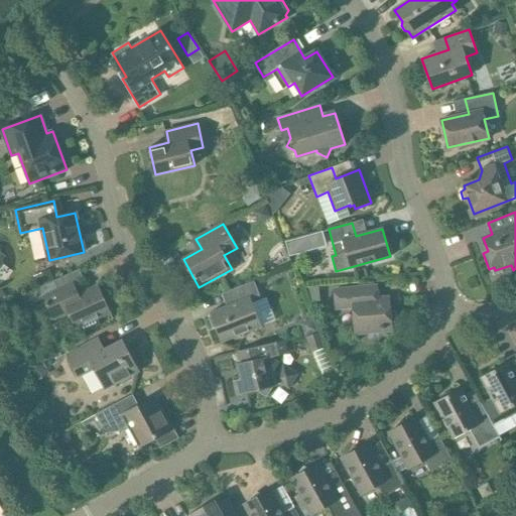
[(78,270),(32,291),(36,301),(44,297),(53,317),(69,311),(76,328),(79,326),(83,334),(101,326),(97,317),(110,311),(98,286),(79,295),(74,284),(83,280),(78,270)]
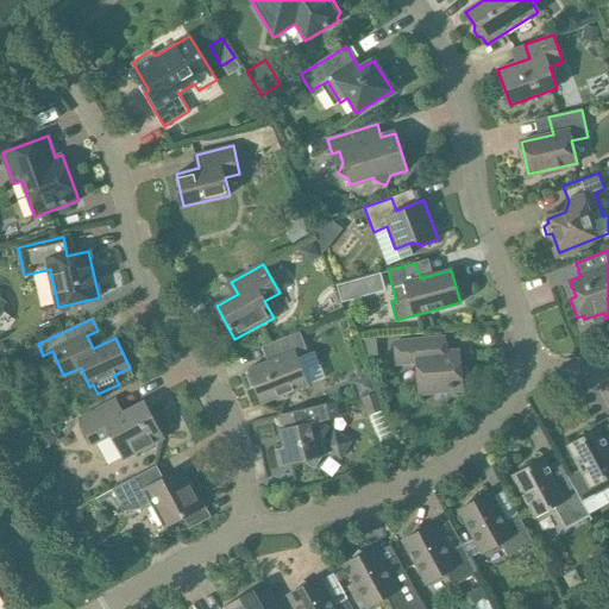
[(250,371),(245,374),(251,388),(256,387),(263,403),(281,396),(287,399),(289,393),(307,385),(295,353),(307,349),(300,332),(269,344),(275,359),(250,370),(250,371)]
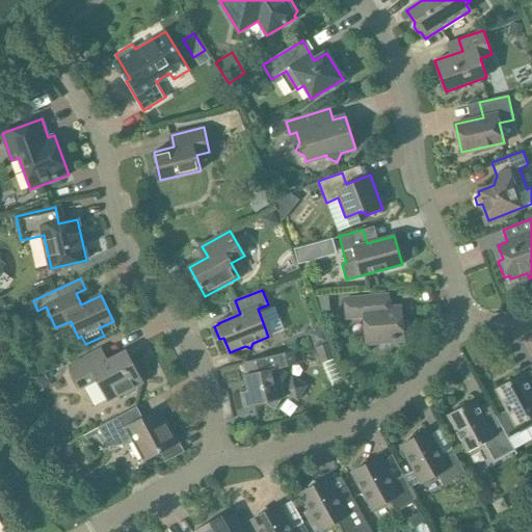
[(390,309),(389,295),(345,298),(347,318),(366,316),(368,343),(402,340),(402,338),(403,337),(405,337),(406,336),(407,335),(408,334),(409,333),(409,330),(409,329),(409,327),(409,326),(408,324),(407,323),(406,322),(405,321),(403,321),(402,321),(400,321),(399,309),(390,309)]
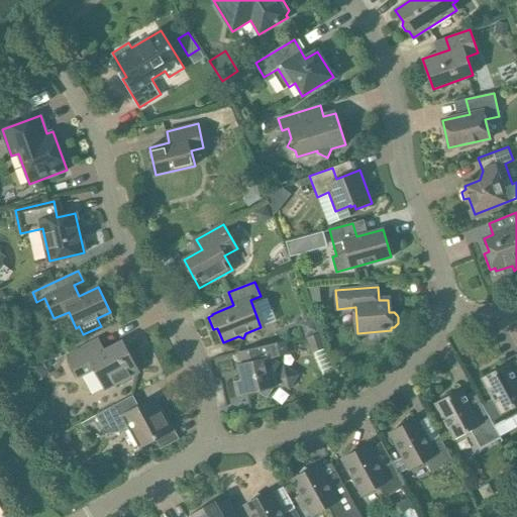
[(322,302),(321,288),(309,289),(310,303),(322,302)]
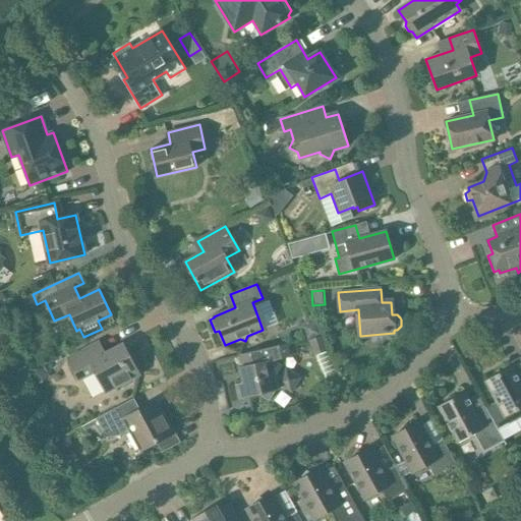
[(328,351),(323,337),(308,342),(314,356),(328,351)]
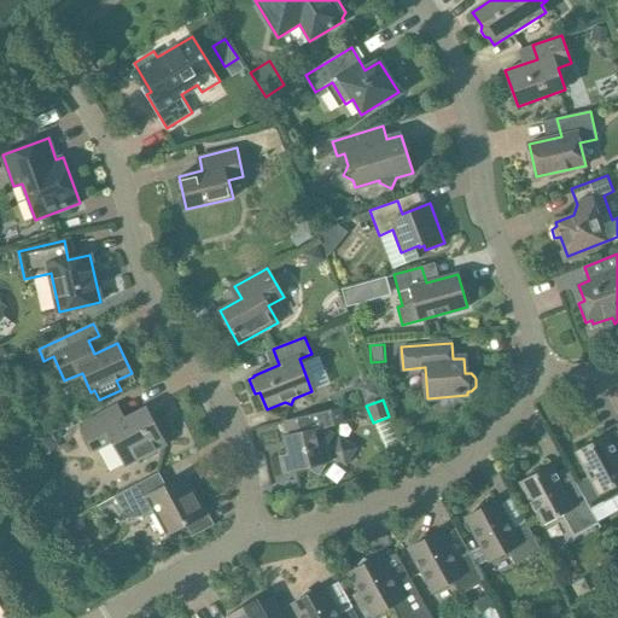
[(290,454),(281,456),(285,474),(308,468),(320,477),(328,464),(330,464),(338,461),(347,466),(359,448),(339,436),(332,448),(324,445),(331,435),(330,427),(354,421),(350,406),(326,412),(286,421),(289,436),(286,436),(290,454)]
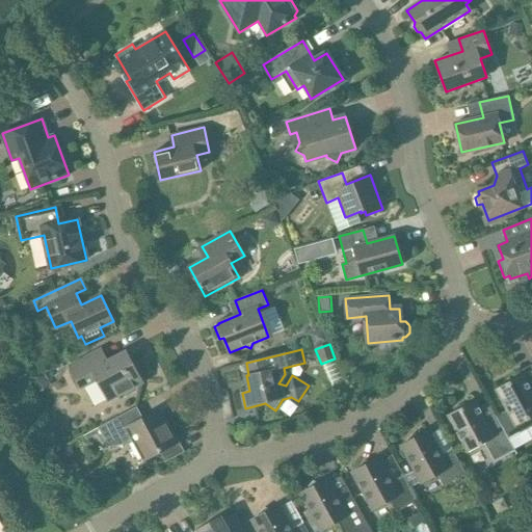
[(106,362),(100,350),(70,366),(81,388),(97,379),(108,401),(142,382),(126,351),(106,362)]
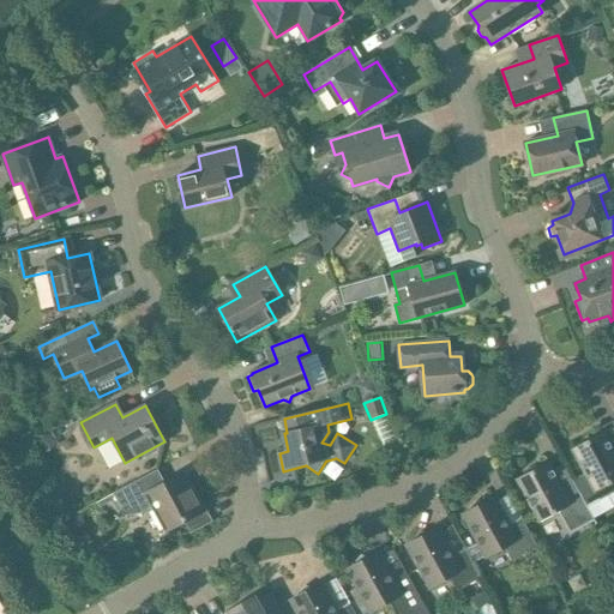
[(613,491),(613,443),(609,446),(602,432),(572,449),(601,499),(613,491)]
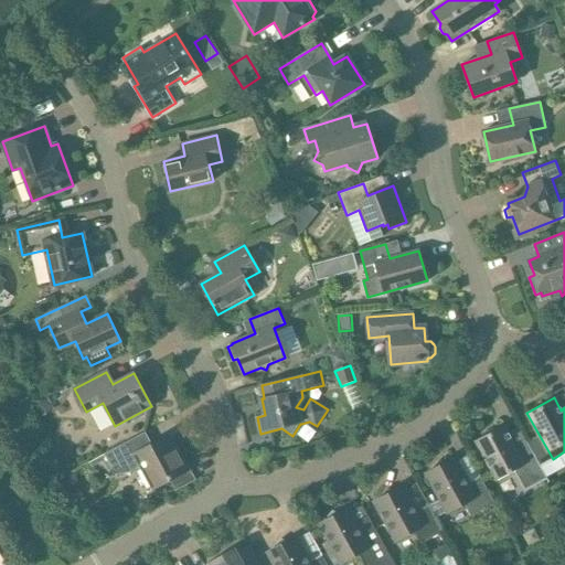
[(547,479),(528,441),(515,448),(503,426),(476,441),(498,481),(514,472),(524,491),(547,479)]
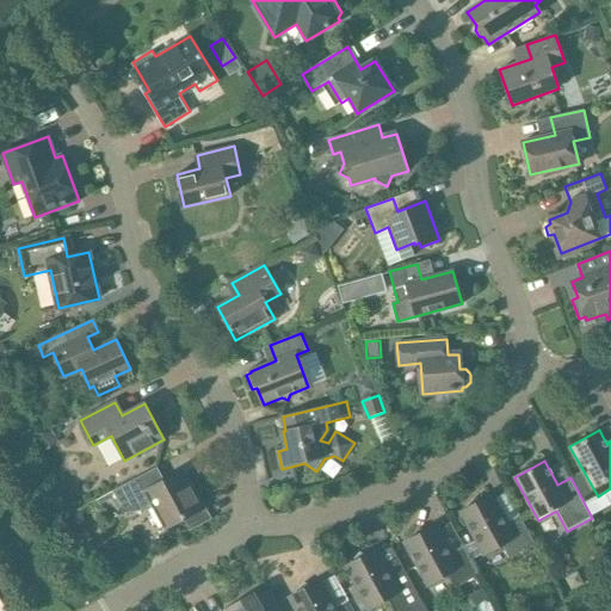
[(165,481),(158,467),(113,491),(125,514),(140,512),(153,504),(166,528),(203,507),(181,471),(165,481)]
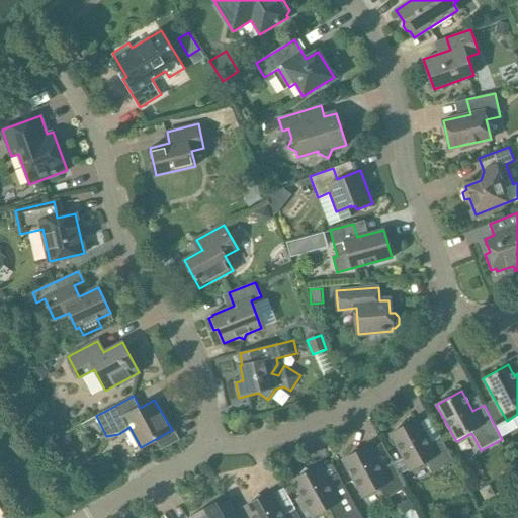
[(430,444),(417,421),(408,426),(404,423),(396,432),(392,435),(412,470),(427,462),(433,473),(454,462),(441,438),(430,444)]
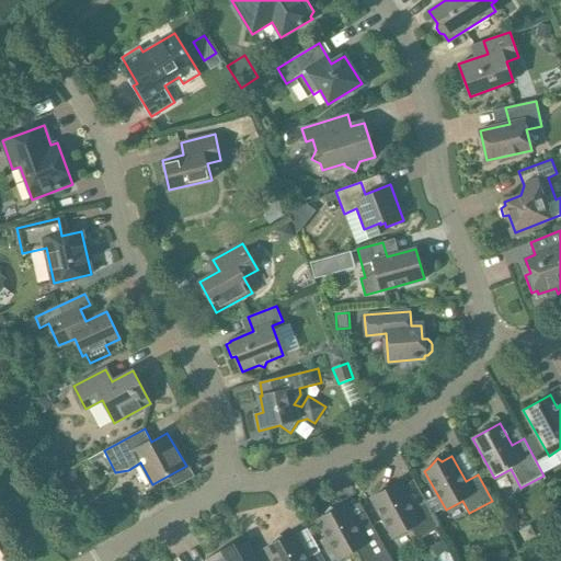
[(414,510),(400,484),(390,490),(386,485),(378,496),(373,499),(395,538),(411,529),(418,541),(441,529),(426,503),(414,510)]
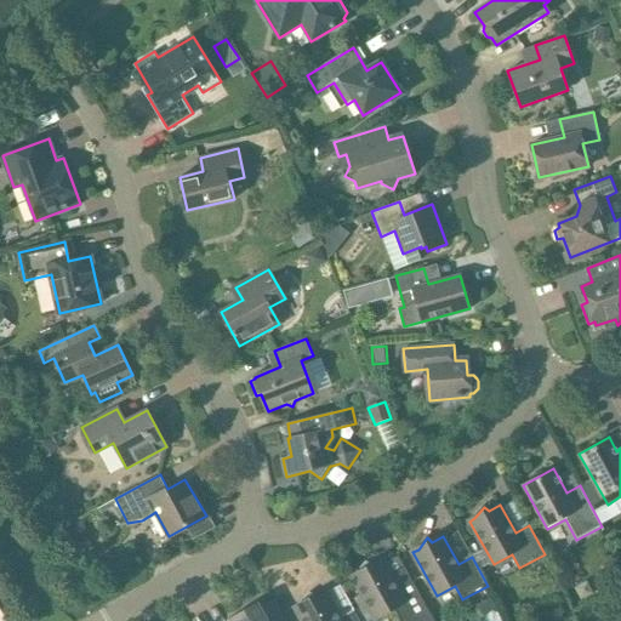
[(398,588),(382,560),(371,567),(366,563),(358,574),(352,577),(376,620),(394,610),(400,620),(433,620),(411,581),(398,588)]
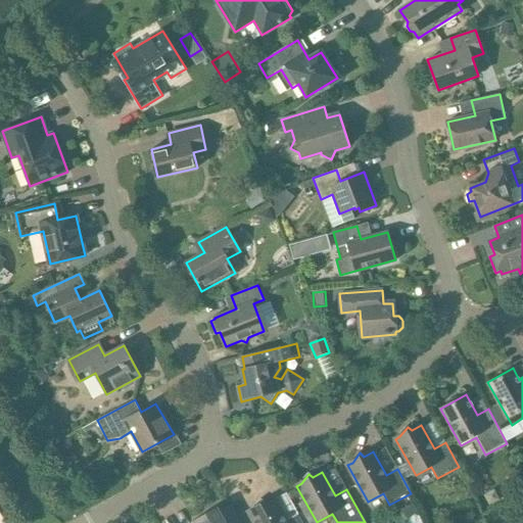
[(287,522),(274,498),(266,504),(260,501),(253,510),(249,513),(254,522),(302,522),(299,516),(287,522)]
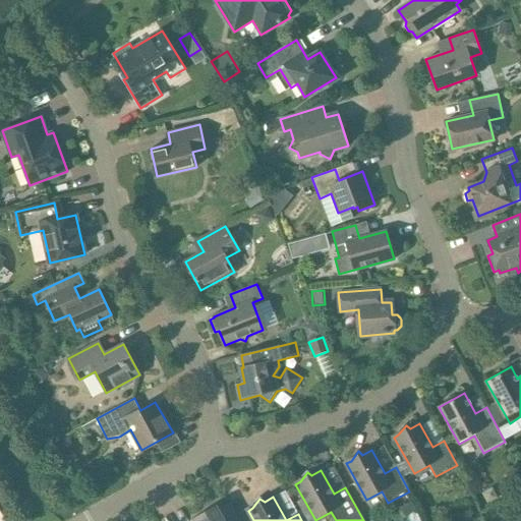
[(418,510),(413,502),(402,508),(406,516),(418,510)]
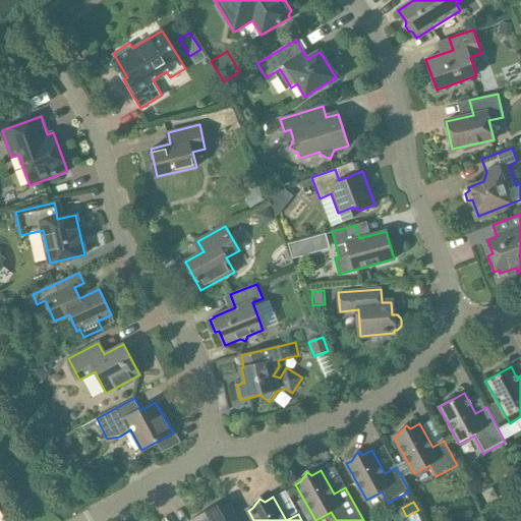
[(220,515),(215,506),(190,520),(238,520),(231,508),(220,515)]
